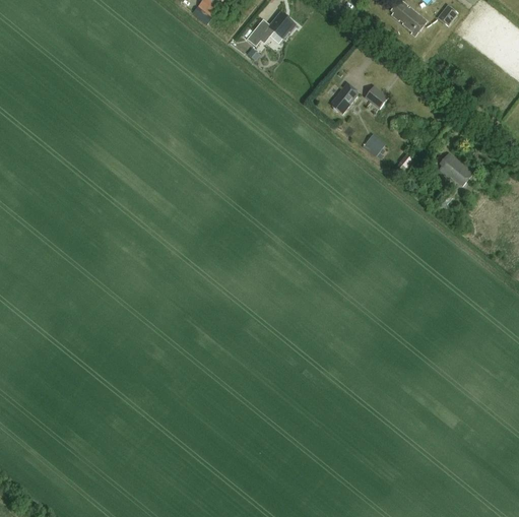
[(218,6),(210,0),(200,0),(196,5),(210,16),(218,6)]
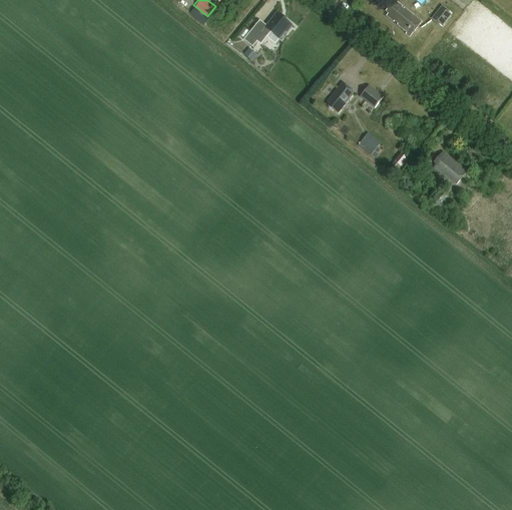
[(394,0),(385,10),(388,12),(386,14),(392,20),(394,18),(397,21),(396,23),(405,31),(404,32),(407,36),(420,21),(396,0),(394,0)]
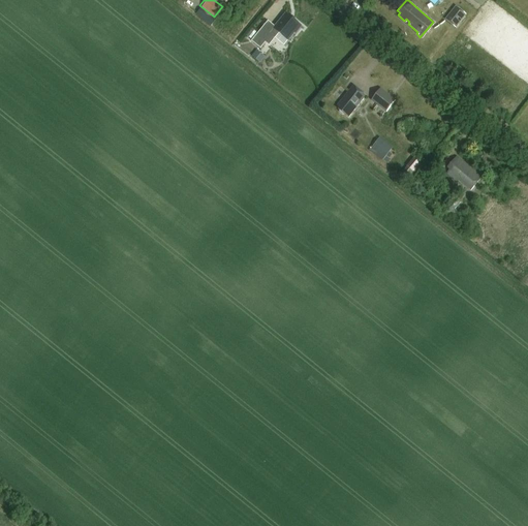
[(456,4),(444,18),(456,26),(466,13),(456,4)]
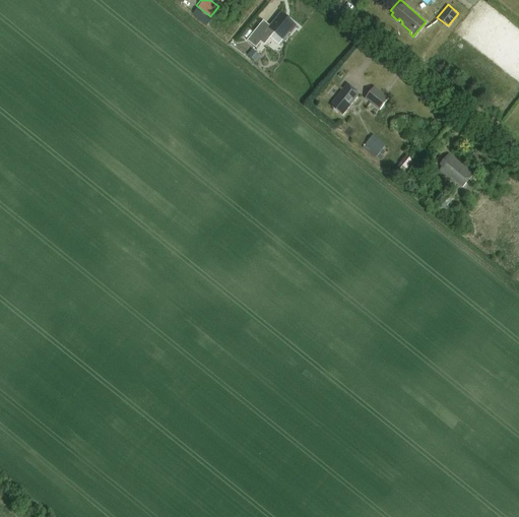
[(281,38),(288,30),(295,23),(279,10),(269,22),(263,17),(246,38),(255,45),(260,40),(263,43),(268,36),(277,43),(281,38)]
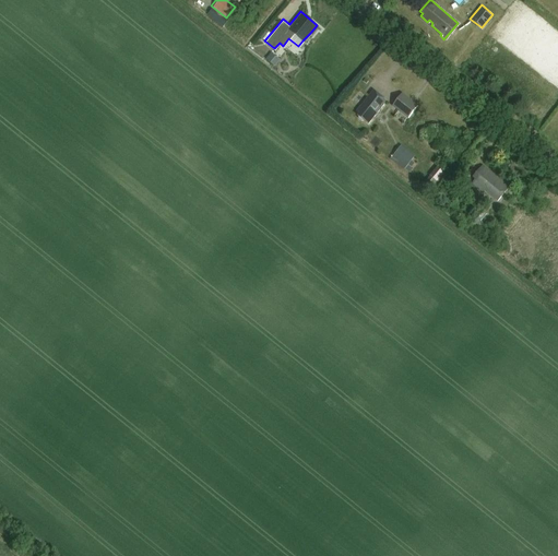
[(367,121),(386,97),(371,87),(355,108),(357,110),(356,113),(367,121)]
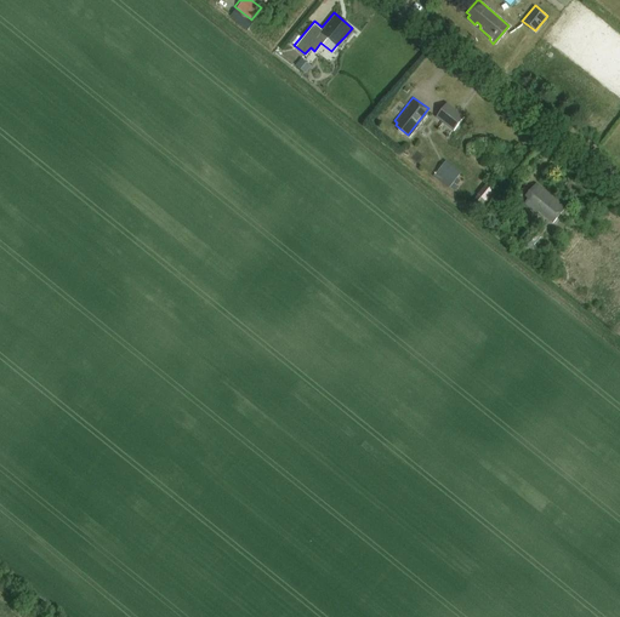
[(464,115),(445,101),(434,115),(451,129),(464,115)]
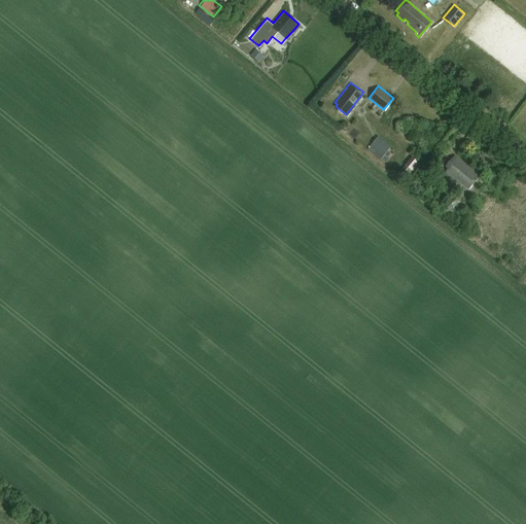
[(383,152),(389,145),(381,139),(376,146),(383,152)]
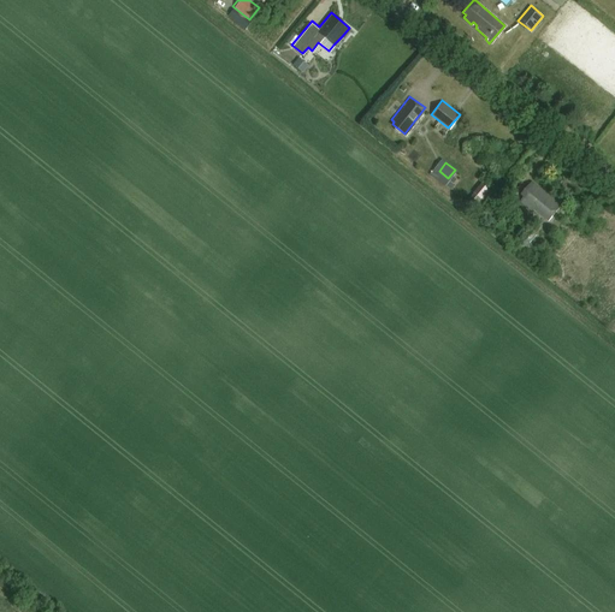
[(561,203),(559,202),(530,179),(520,192),(522,194),(520,197),(519,200),(531,209),(533,207),(547,218),(548,219),(561,203)]
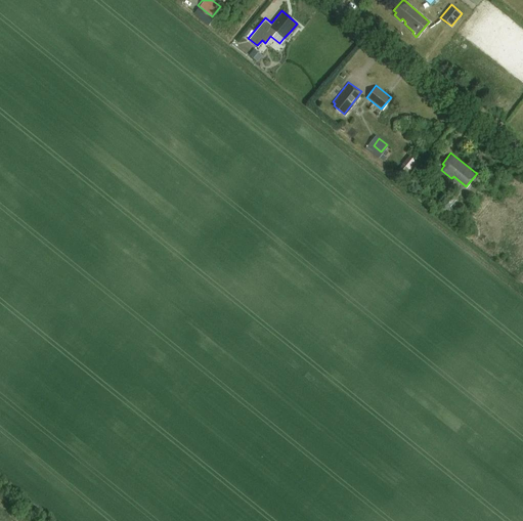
[(455,198),(450,192),(438,206),(446,213),(451,207),(449,205),(455,198)]
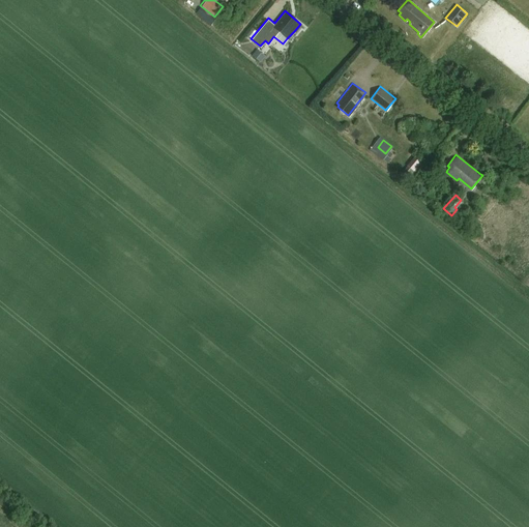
All buildings are outlined.
